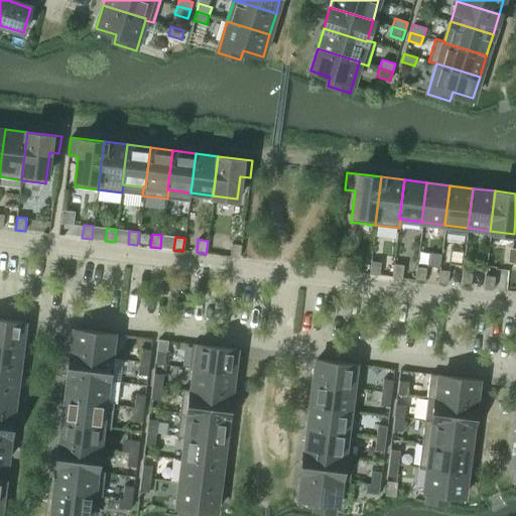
[(230,257),(239,258),(241,245),(232,244),(230,257)]
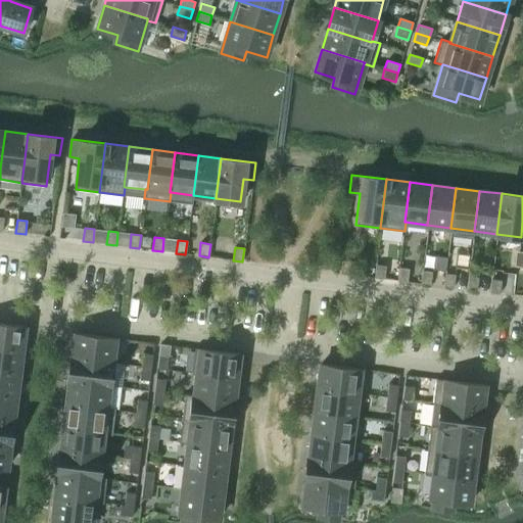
[(340,274),(349,275),(351,262),(341,260),(340,274)]
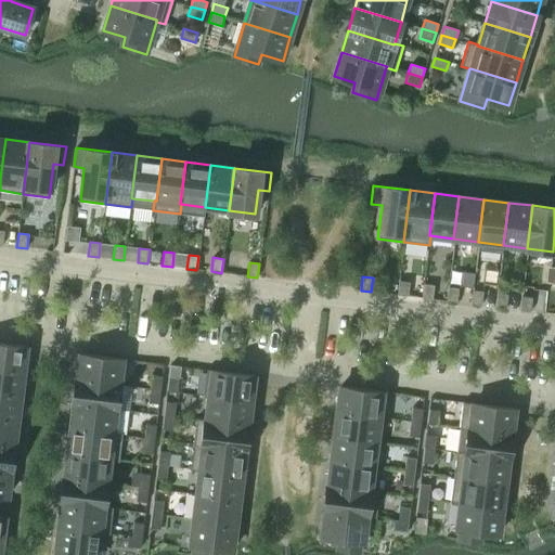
[(397,295),(408,296),(409,282),(399,281),(397,295)]
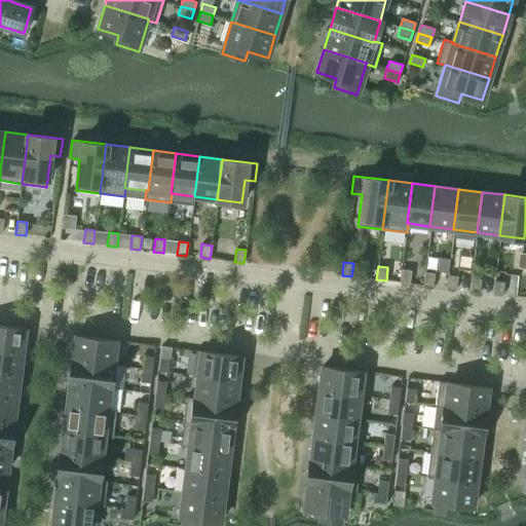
[(400,283),(409,284),(411,270),(401,269),(400,283)]
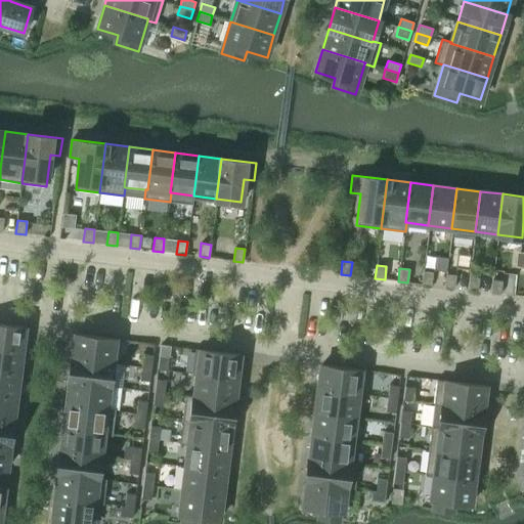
[(421,285),(431,286),(433,272),(423,271),(421,285)]
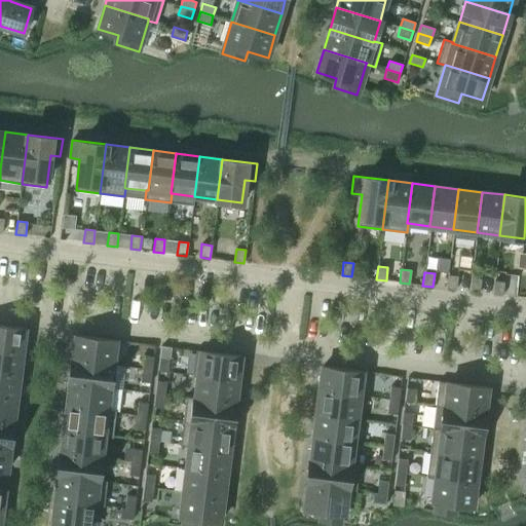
[(446,288),(456,290),(457,276),(448,275),(446,288)]
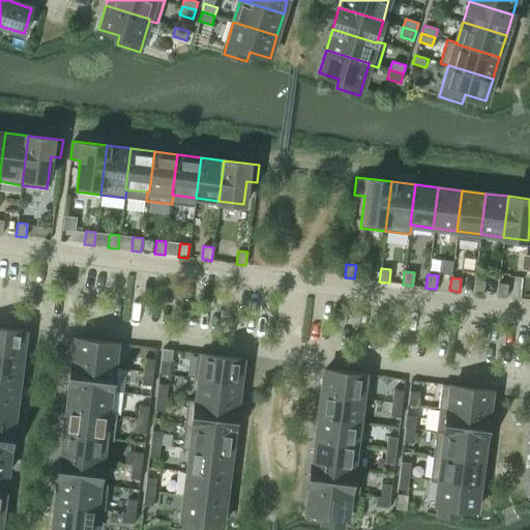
[(474,280),(473,293),(482,295),(484,282),(474,280)]
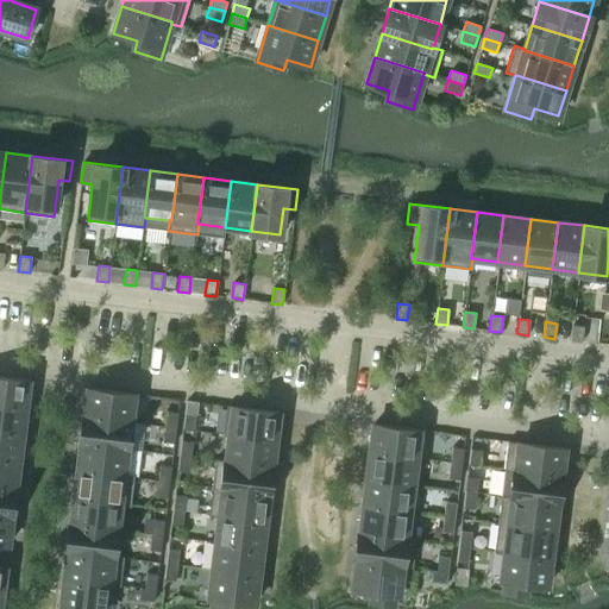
[(572,325),(570,340),(582,341),(584,326),(572,325)]
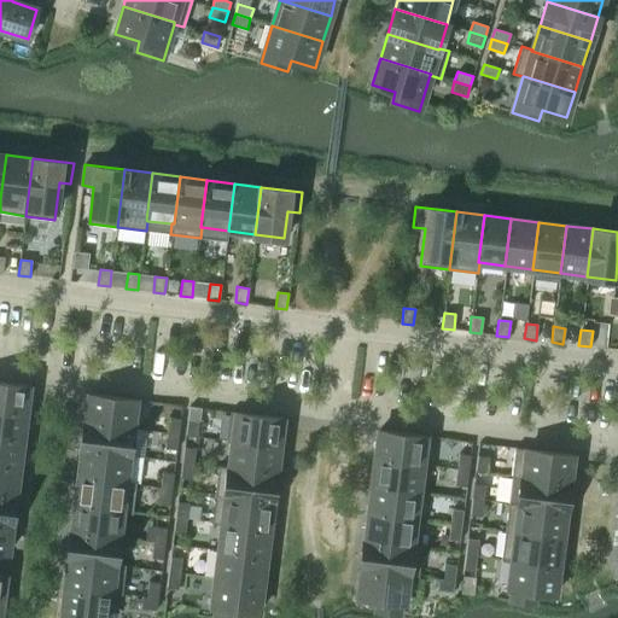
[(0,412),(25,415),(29,386),(0,383),(0,412)]
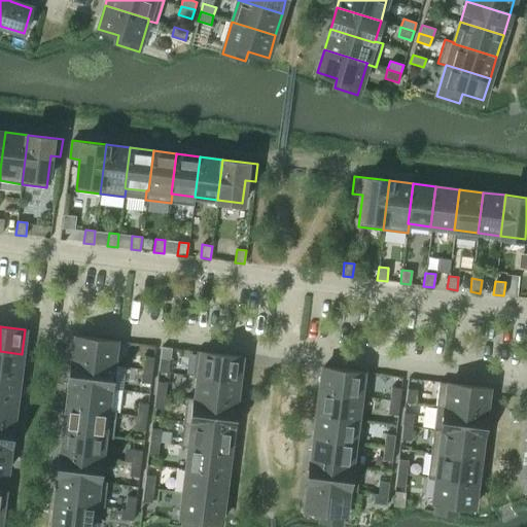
[(76,337),(73,360),(113,365),(115,341),(76,337)]
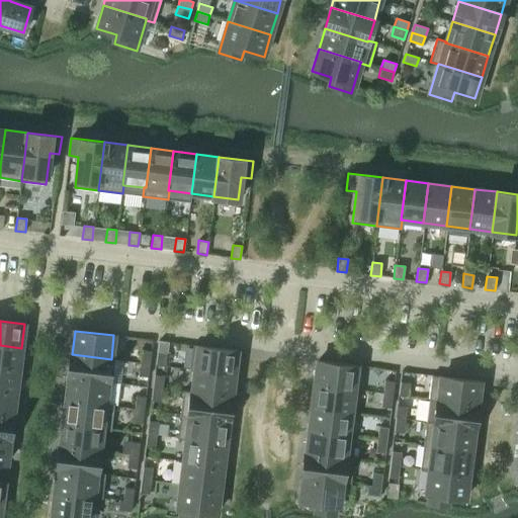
[(0,345),(0,368),(18,371),(21,348),(0,345)]
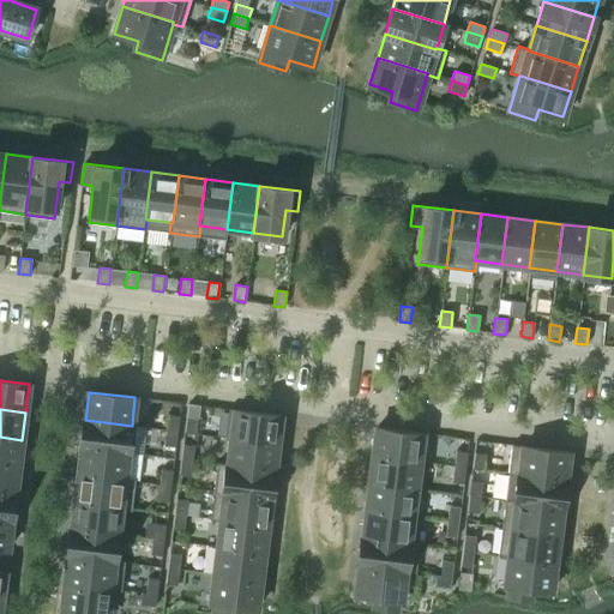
[(230,439),(277,445),(281,416),(228,409),(224,439),(230,440),(230,439)]
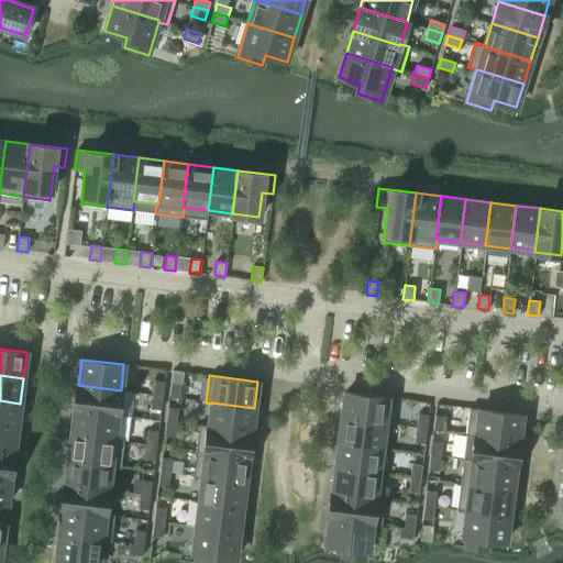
[(154,381),(153,395),(163,396),(165,382),(154,381)]
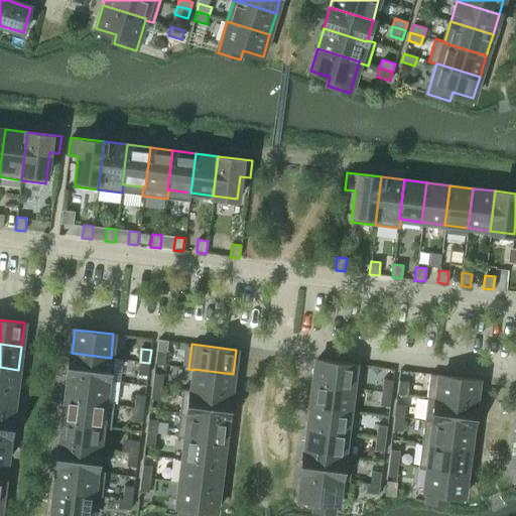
[(155,364),(165,365),(166,352),(157,351),(155,364)]
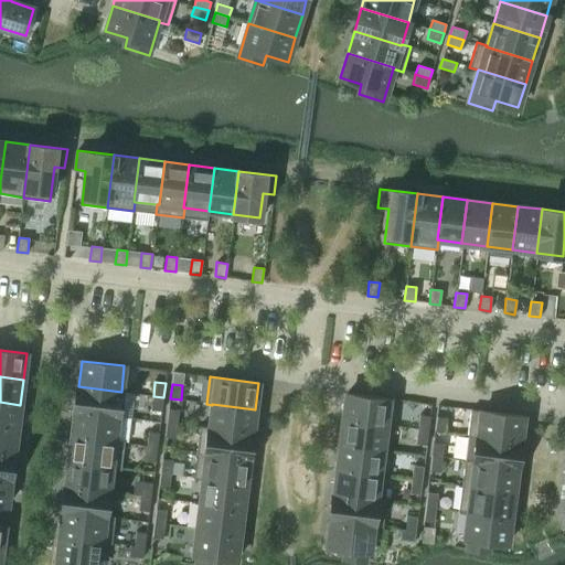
[(78,386),(75,412),(118,417),(121,392),(78,386)]
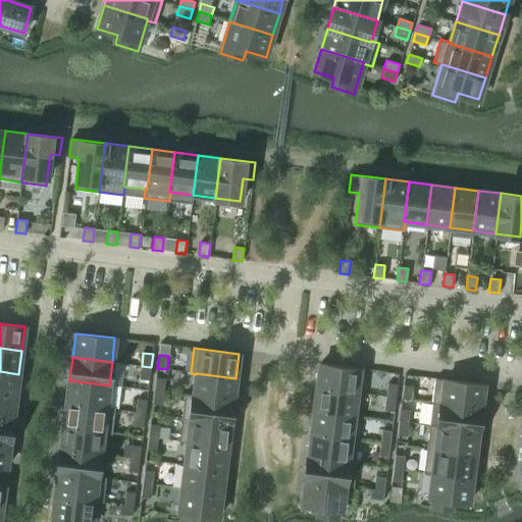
[(320,364),(317,388),(357,394),(360,369),(320,364)]
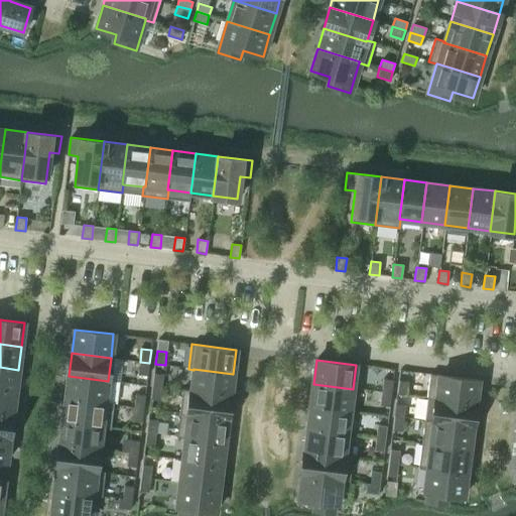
[(149,363),(140,362),(138,375),(148,376),(149,363)]
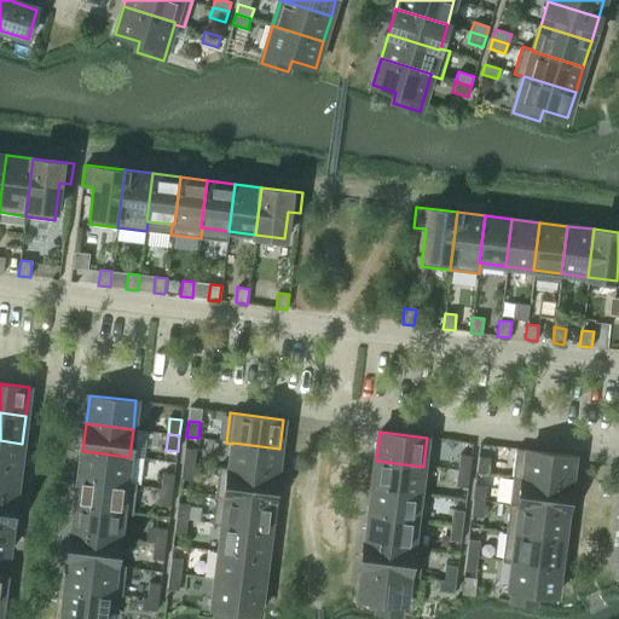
[(22,444),(0,440),(0,468),(18,470),(22,444)]
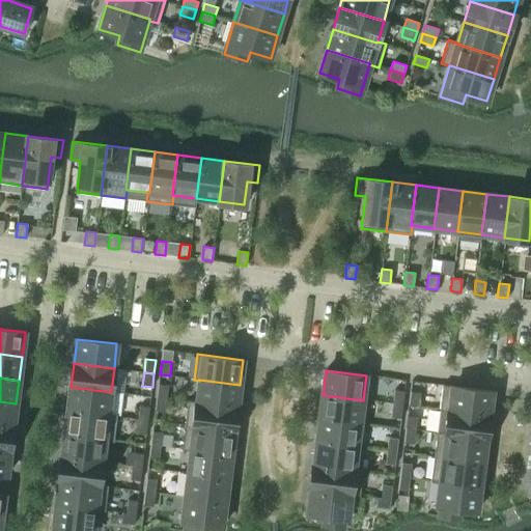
[(199,381),(196,401),(196,403),(236,408),(240,385),(199,380),(199,381)]
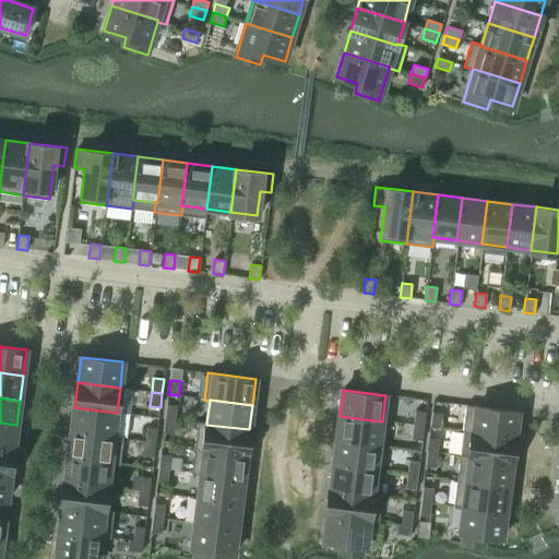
[(167,405),(165,419),(176,420),(177,406),(167,405)]
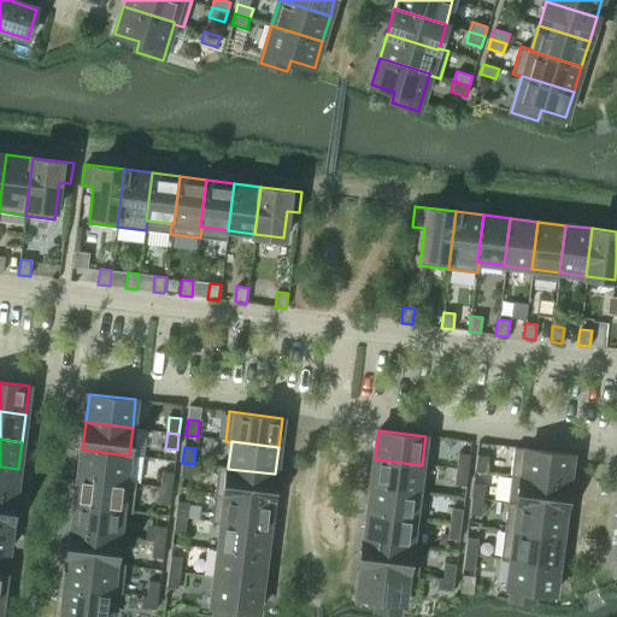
[(521,477),(568,483),(571,454),(515,447),(510,477),(521,479),(521,477)]
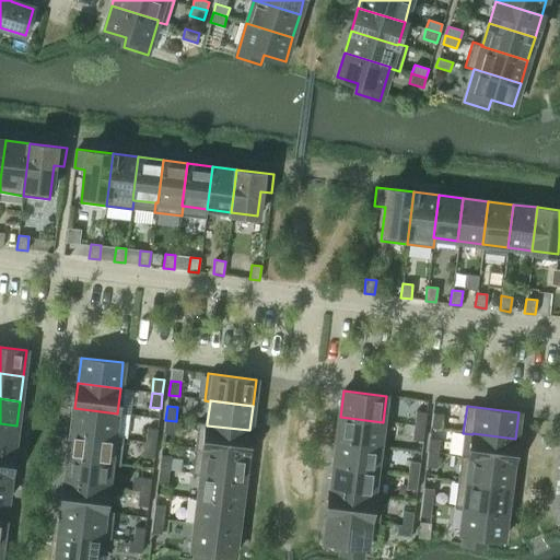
[(117,413),(74,408),(71,434),(114,439),(114,438),(117,413)]
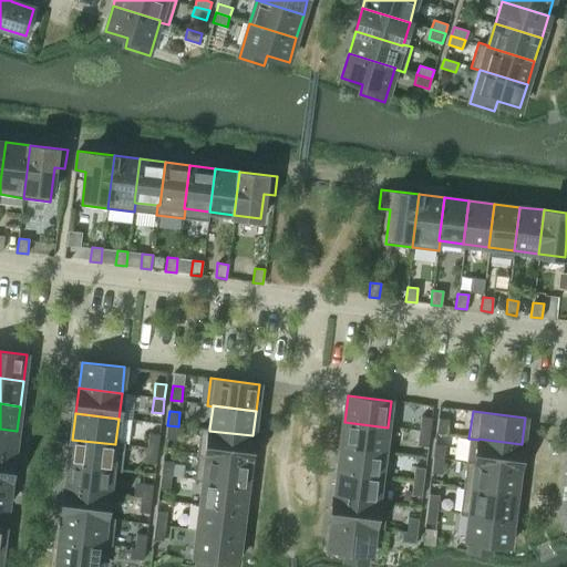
[(421,416),(419,431),(430,433),(432,418),(421,416)]
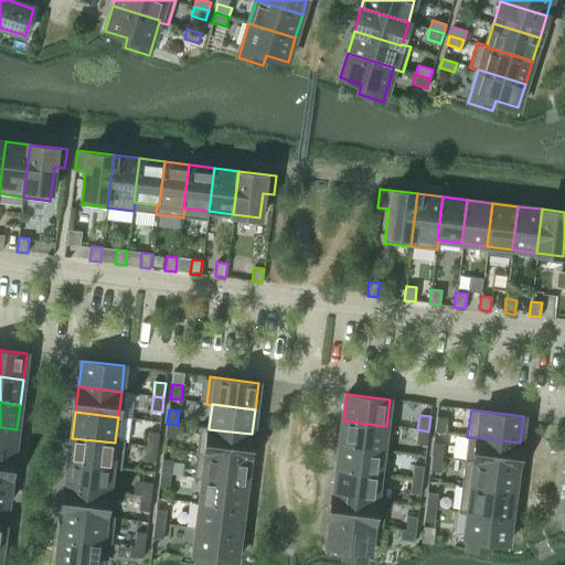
[(435,432),(446,433),(447,418),(437,417),(435,432)]
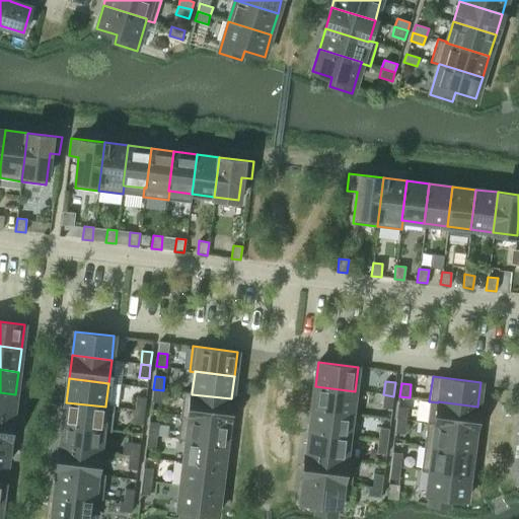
[(355,391),(315,386),(312,409),(352,414),(355,391)]
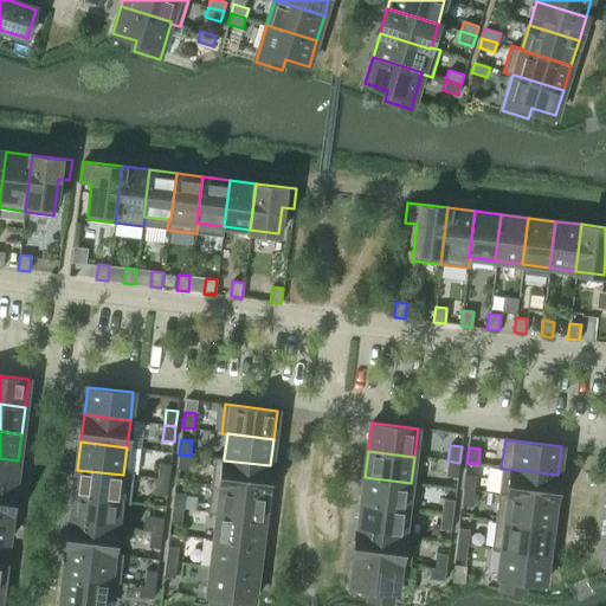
[(191,456),(179,455),(178,469),(188,471),(191,456)]
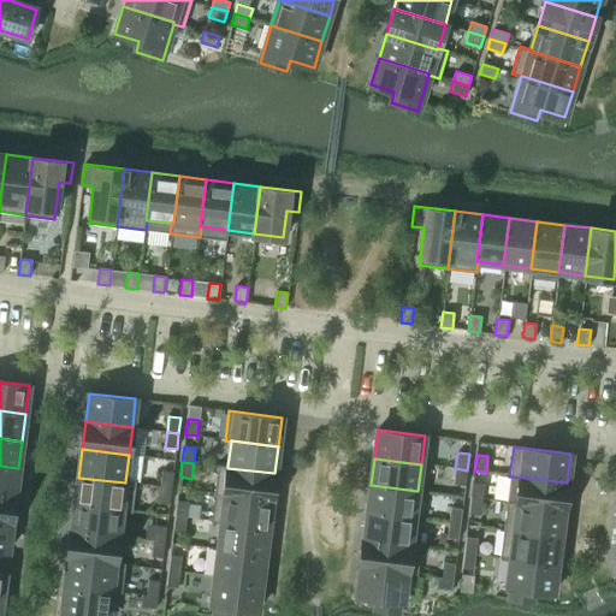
[(218,465),(214,493),(271,501),(274,473),(227,468),(227,466),(218,465)]
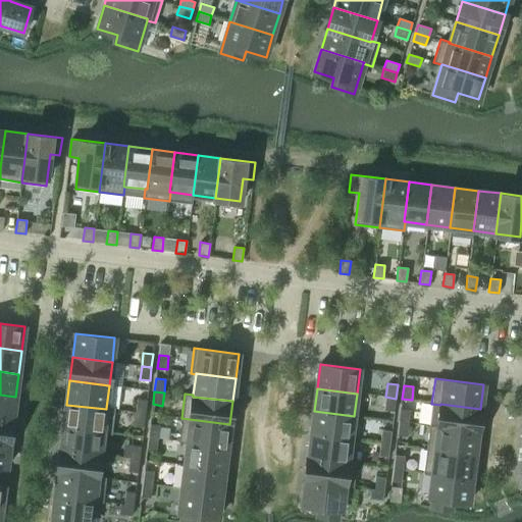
[(0,395),(0,418),(12,420),(15,397),(0,395)]
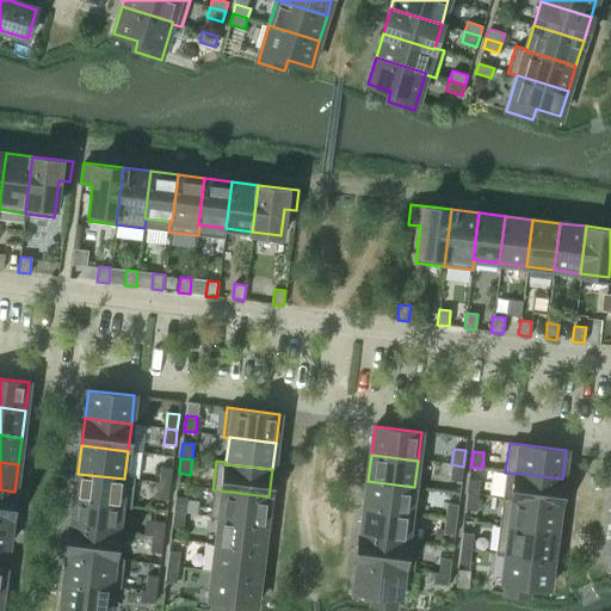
[(463,467),(451,464),(450,480),(462,481),(463,467)]
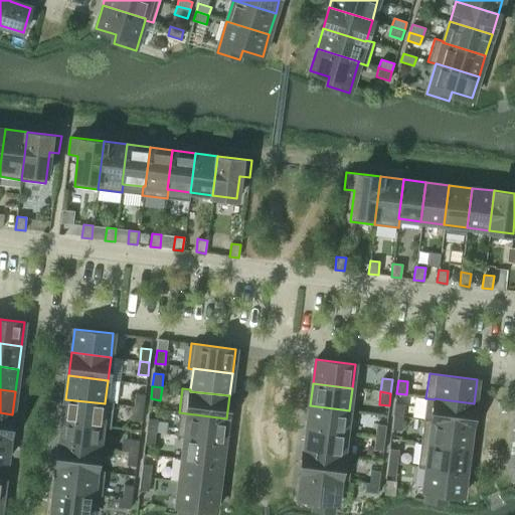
[(135,393),(134,407),(143,408),(145,395),(135,393)]
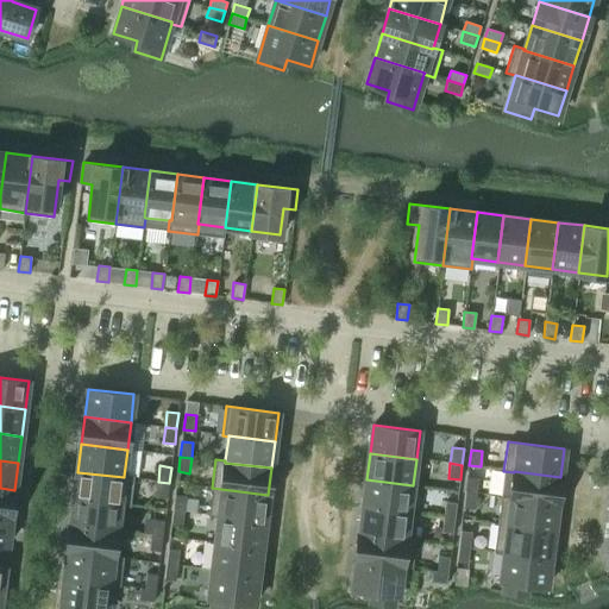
[(514,472),(512,496),(510,498),(557,504),(560,477),(514,471),(514,472)]
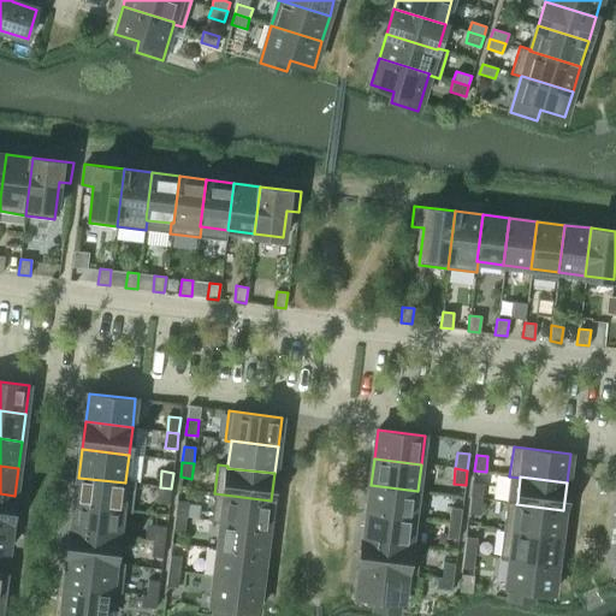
[(125,483),(78,478),(75,503),(122,509),(122,511),(132,513),(136,483),(125,481),(125,483)]
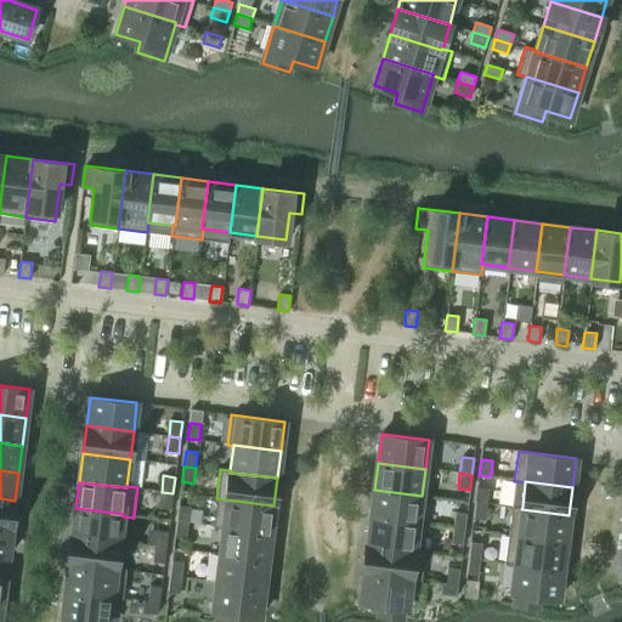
[(478,487),(475,503),(487,504),(490,488),(478,487)]
